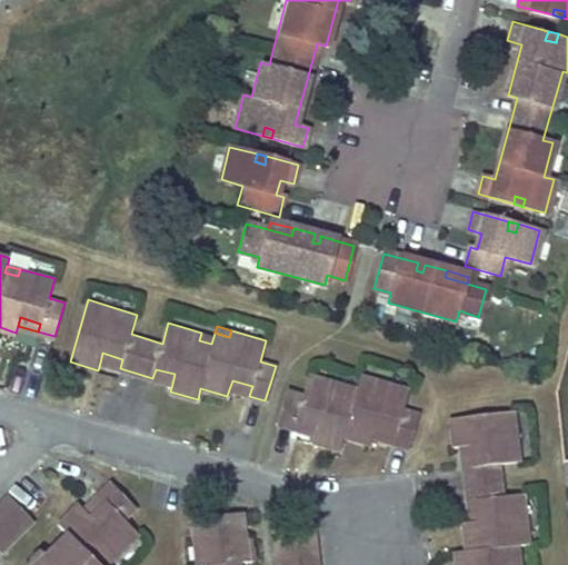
[(213,337),(201,333),(199,340),(211,344),(213,337)]
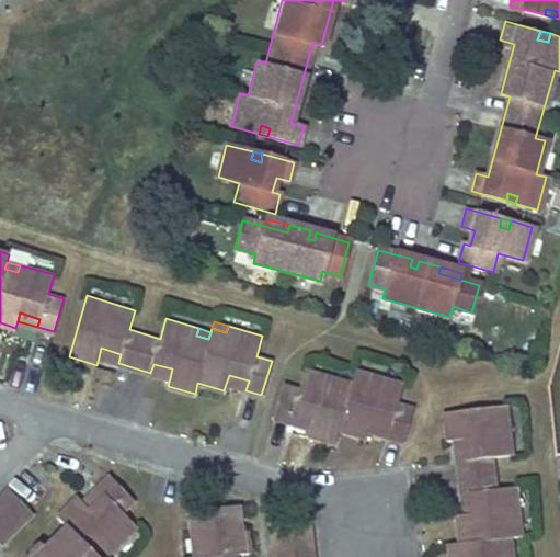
[(101,348),(99,357),(118,363),(121,354),(101,348)]
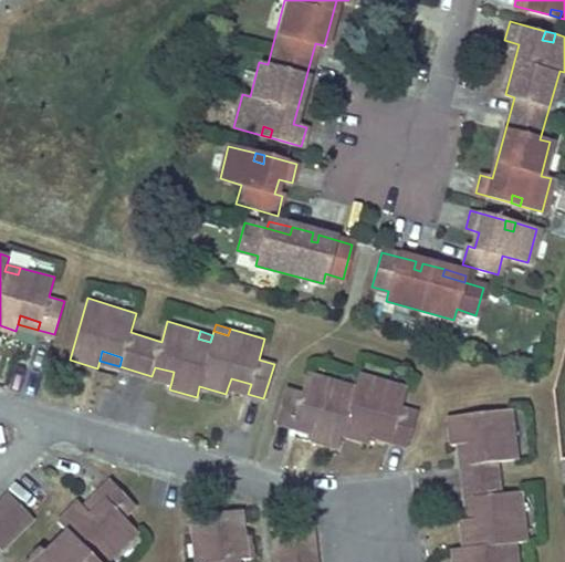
[(155,367),(152,376),(171,382),(174,372),(155,367)]
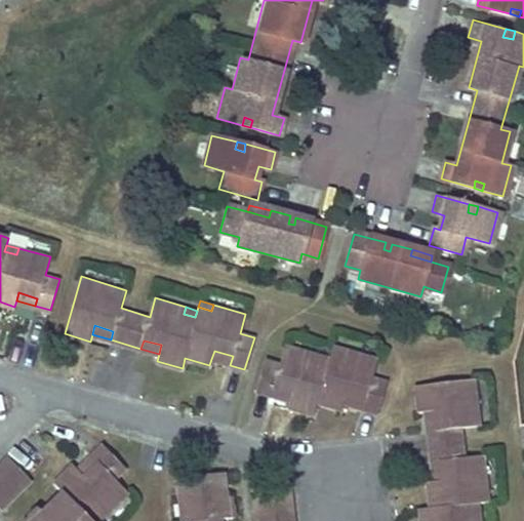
[(256,391),(271,395),(274,387),(291,392),(289,401),(287,407),(314,415),(317,402),(341,409),(344,402),(346,395),(364,400),(362,408),(377,413),(386,383),(371,378),(376,359),(345,350),(343,355),(330,352),(328,358),(326,364),(314,360),(316,355),(285,345),(279,363),(265,359),(256,391)]
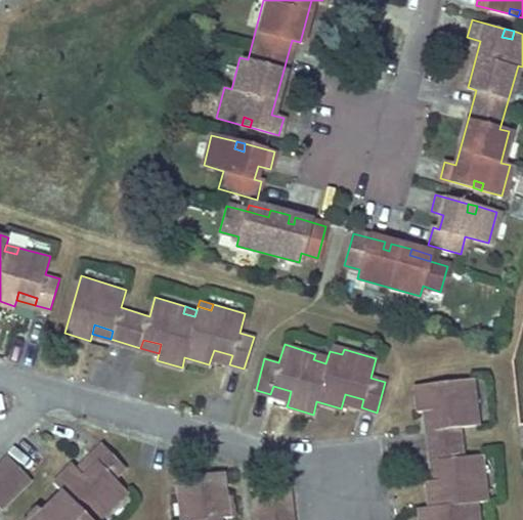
[(331,345),(330,351),(342,354),(344,349),(331,345)]
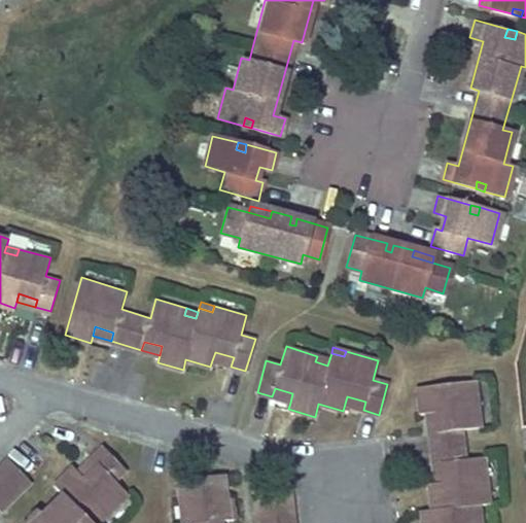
[(215,352),(212,360),(231,367),(234,357),(215,352)]
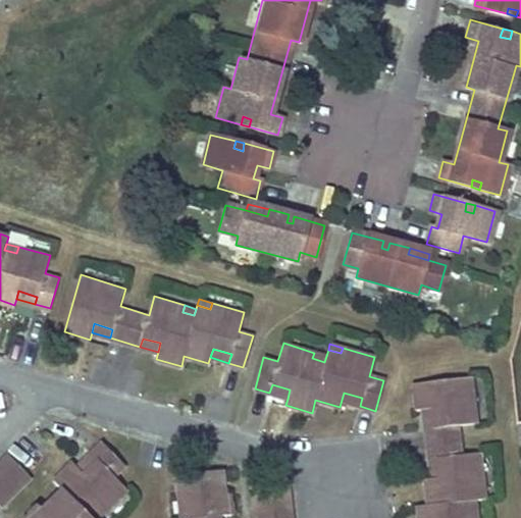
[(326,356),(314,353),(312,358),(324,362),(326,356)]
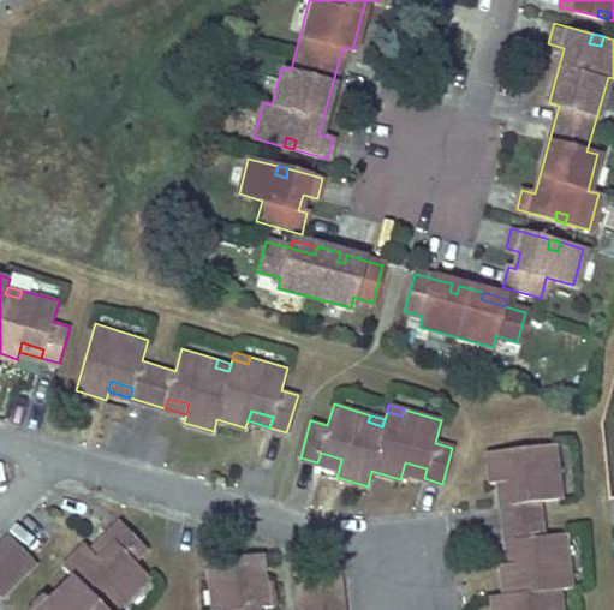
[(490,480),(498,480),(508,479),(511,502),(500,503),(505,539),(516,539),(518,562),(508,563),(500,564),(504,592),(492,593),(493,609),(562,609),(561,602),(554,602),(553,587),(560,587),(564,586),(562,572),(570,570),(565,531),(541,534),(537,500),(561,497),(555,459),(548,460),(546,443),(486,450),(490,480)]
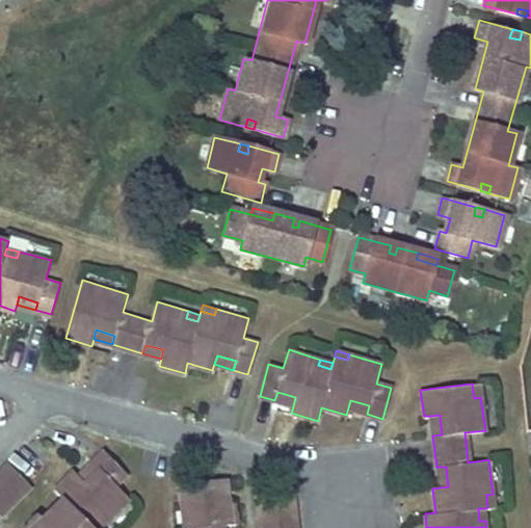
[(479,384),(472,384),(474,398),(480,397),(479,384)]
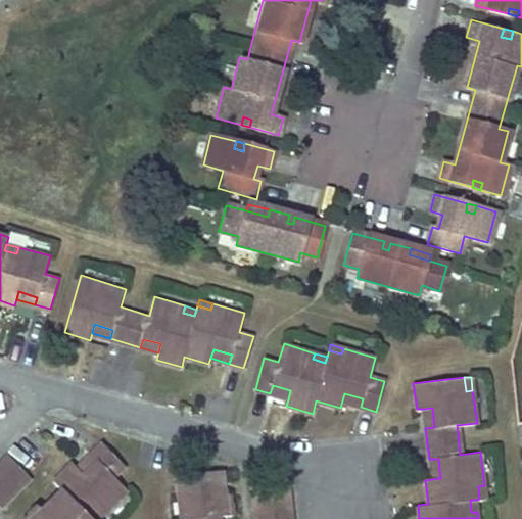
[(273,385),(270,393),(288,399),(290,390),(273,385)]
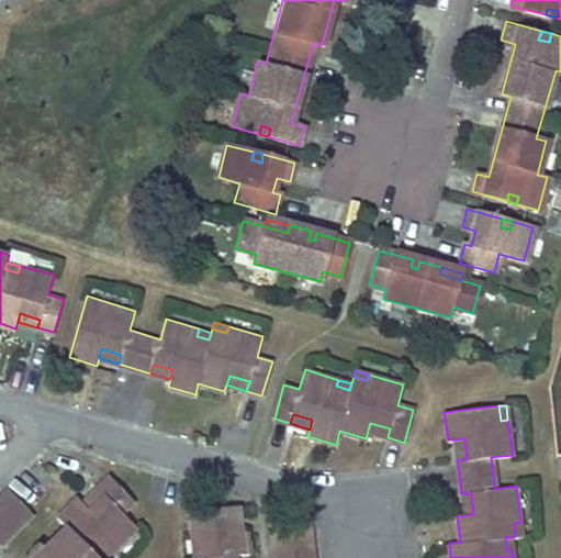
[(370,423),(368,431),(388,437),(390,428),(370,423)]
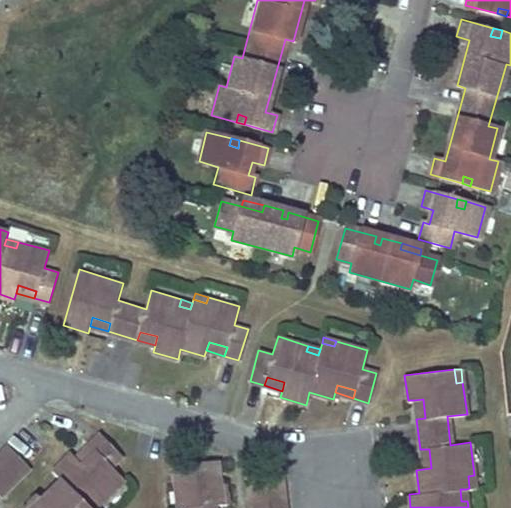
[(423,399),(414,400),(416,419),(425,418),(423,399)]
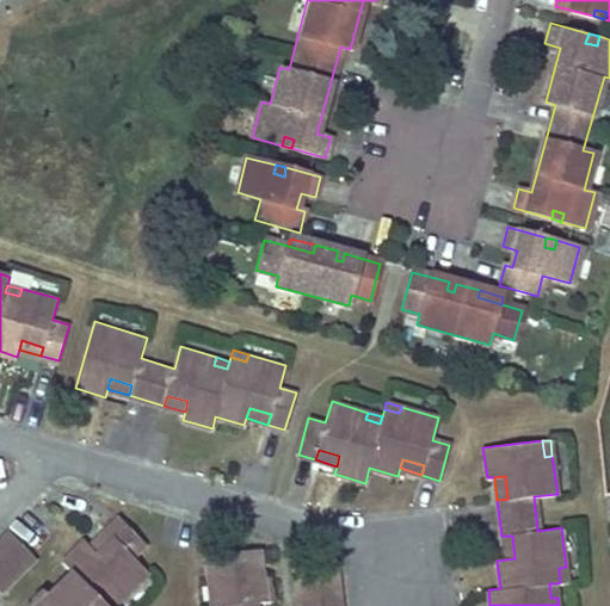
[(49,593),(36,605),(114,605),(151,572),(135,556),(147,543),(121,517),(108,530),(115,537),(98,552),(92,546),(85,539),(63,561),(73,570),(49,593)]
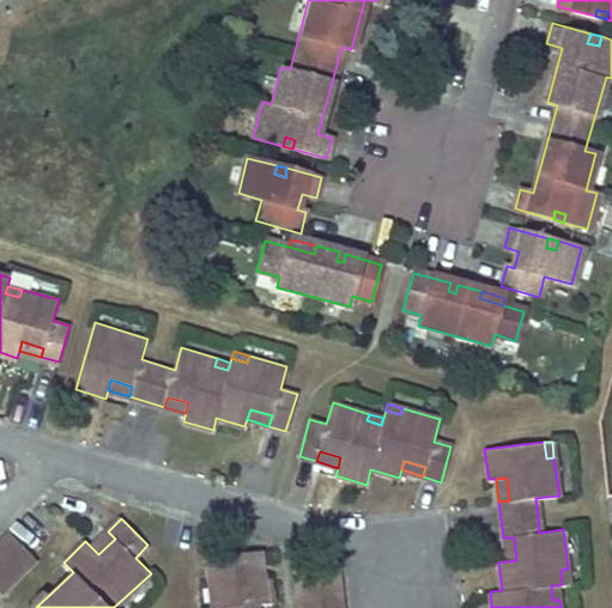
[(8,532),(0,540),(0,589),(1,591),(36,558),(8,532)]
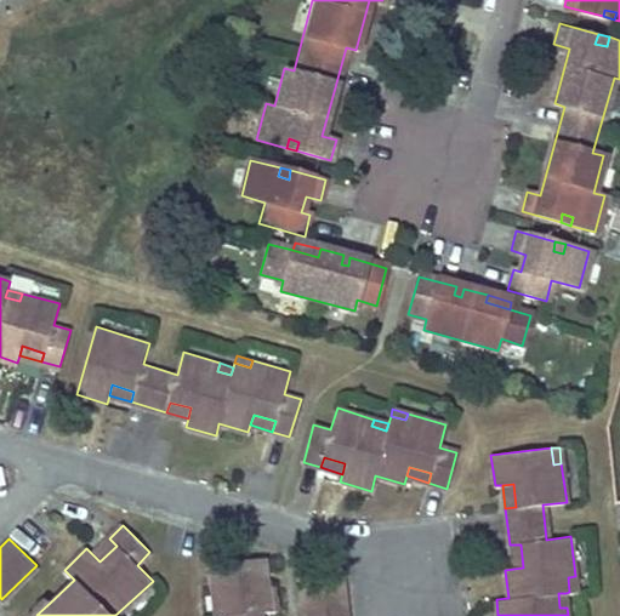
[(109,539),(94,555),(100,562),(117,546),(109,539)]
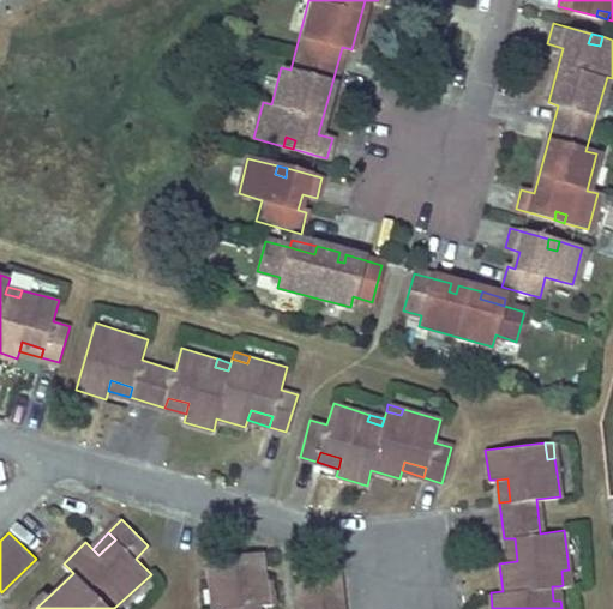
[(515,538),(504,538),(508,562),(517,561),(515,538)]
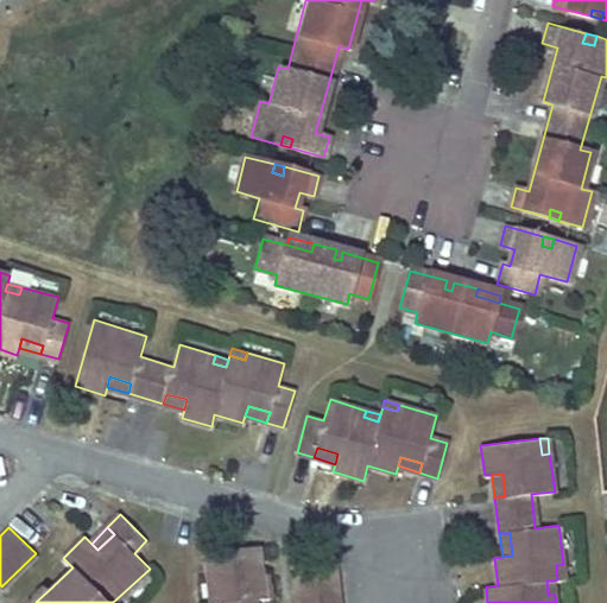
[(210,602),(215,602),(223,602),(253,598),(265,597),(261,572),(258,545),(204,552),(210,602)]
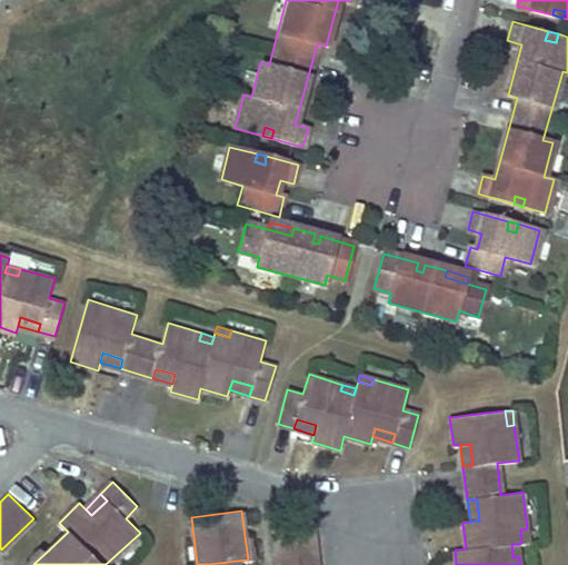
[(318,564),(314,524),(278,527),(281,564),(318,564)]
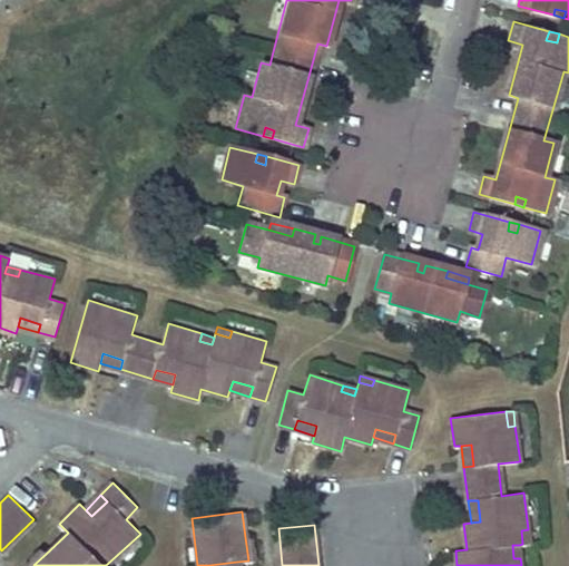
[(253,537),(245,537),(248,560),(256,559),(253,537)]
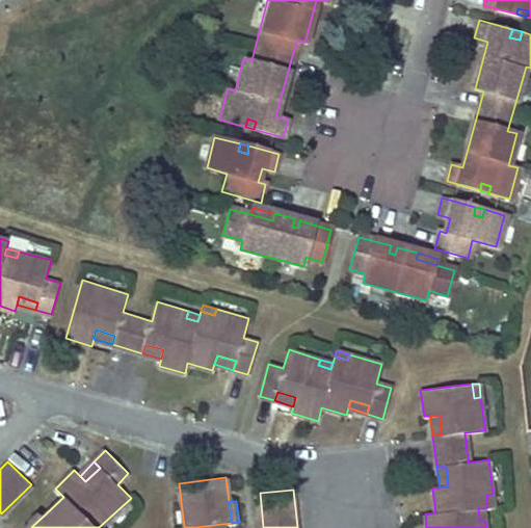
[(23,527),(31,527),(43,517),(38,512),(23,527)]
